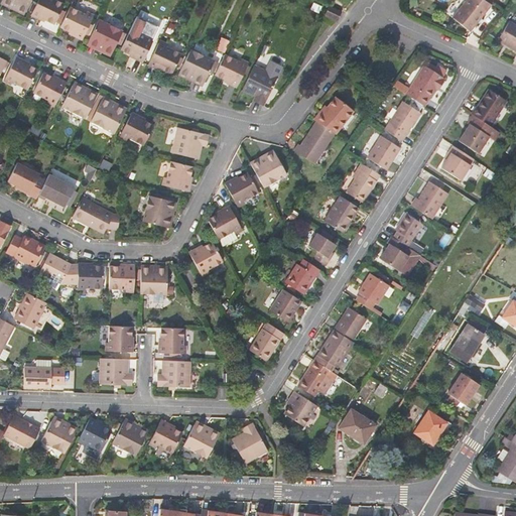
[(2,0),(1,3),(8,7),(10,3),(25,11),(30,0),(2,0)]
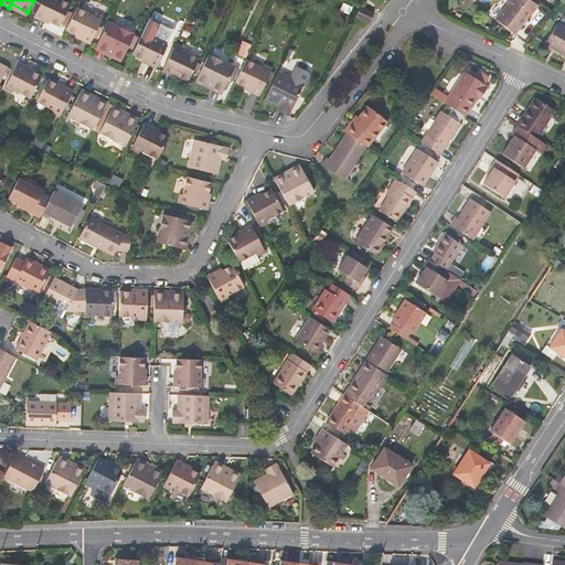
[(60,27),(70,4),(60,0),(42,0),(34,17),(42,21),(42,19),(60,27)]
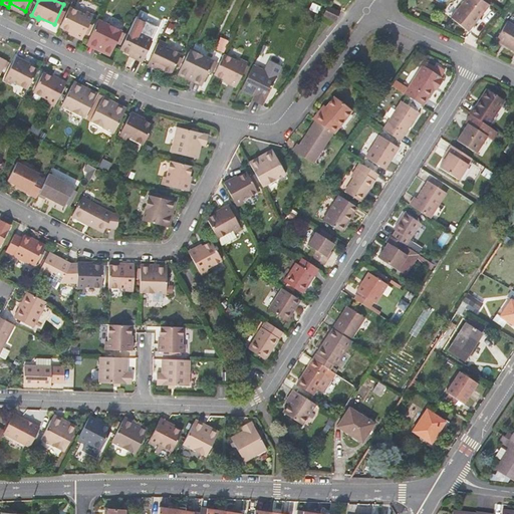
[(489,5),(481,0),(464,0),(449,19),(466,32),(489,5)]
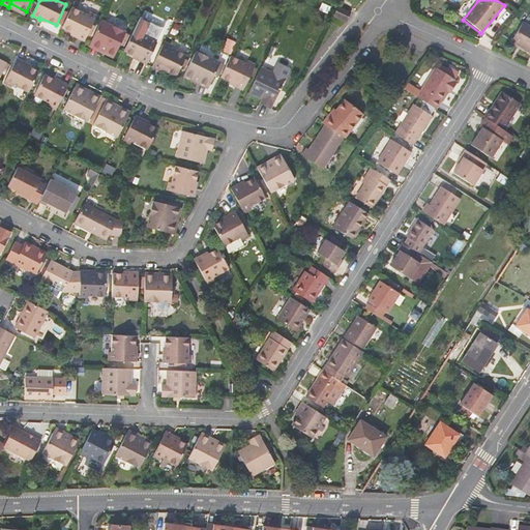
[(26,11),(10,3),(8,7),(24,15),(26,11)]
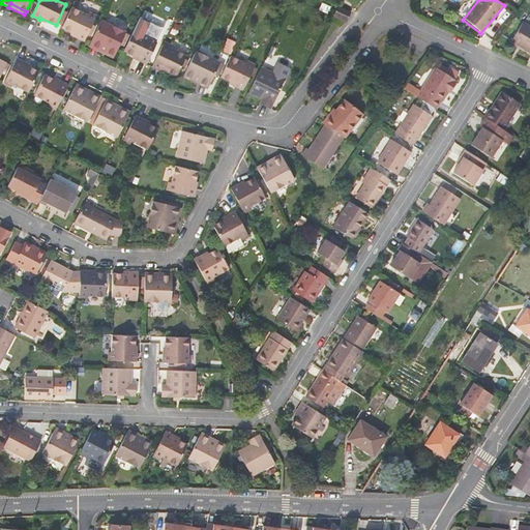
[(77,37),(84,41),(95,19),(88,16),(71,7),(62,28),(78,35),(77,37)]
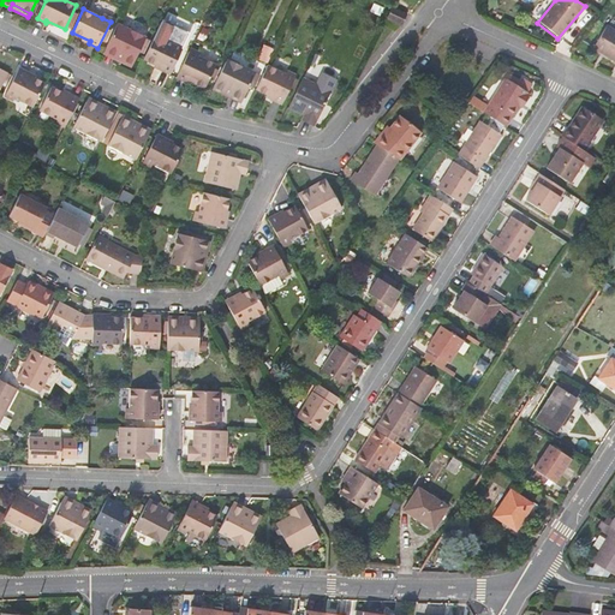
[(392,9),(387,18),(401,25),(406,16),(392,9)]
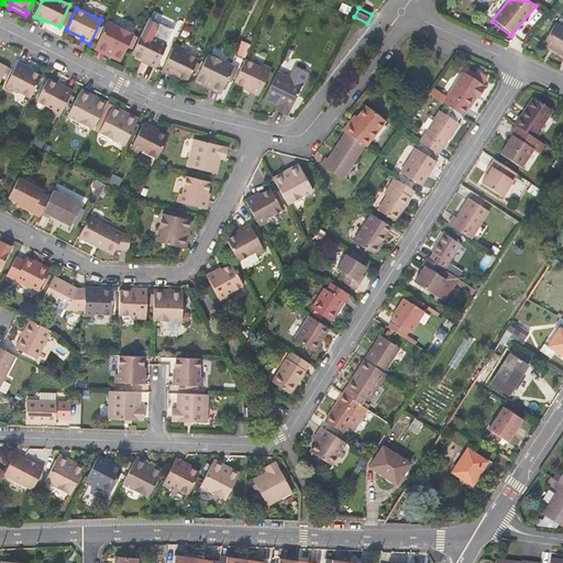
[(108,21),(95,48),(102,53),(105,48),(122,56),(134,33),(108,21)]
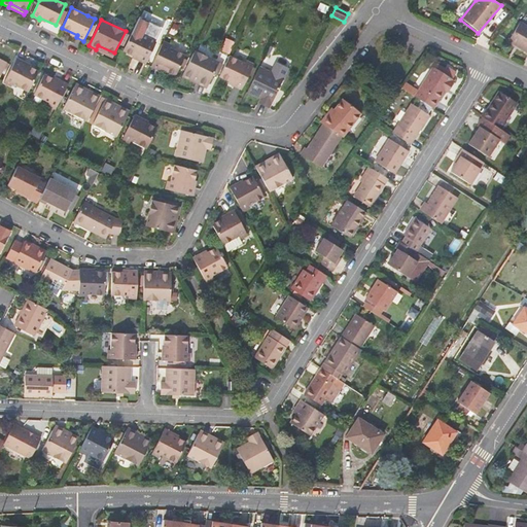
[(526,26),(519,22),(507,40),(526,51),(526,26)]
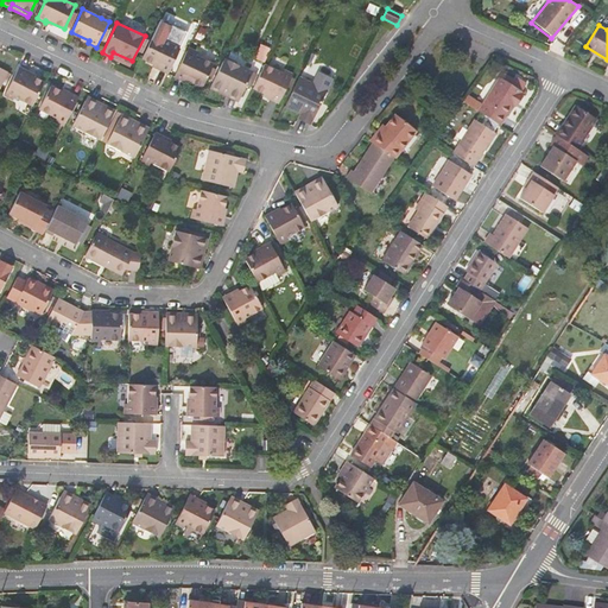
[(153,35),(143,59),(160,68),(159,70),(168,74),(183,44),(175,39),(172,43),(153,35)]
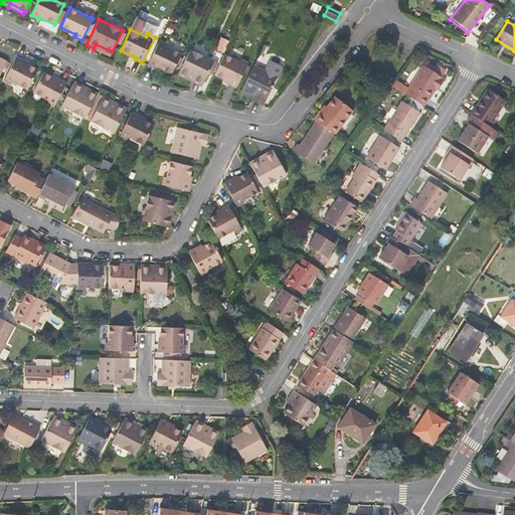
[(171,73),(181,52),(166,45),(159,42),(148,64),(155,68),(156,66),(171,73)]
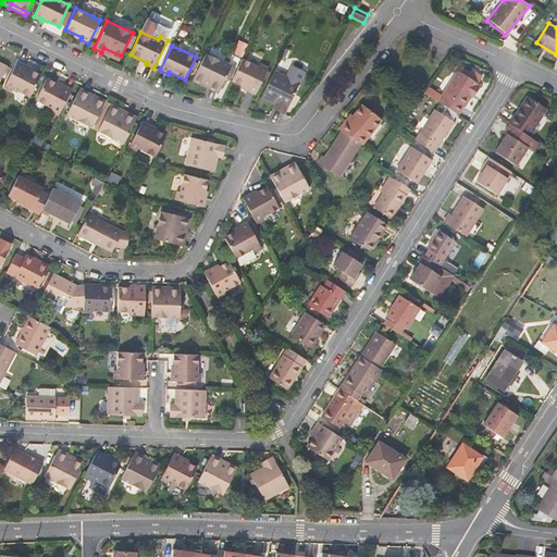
[(121,56),(103,48),(101,52),(119,60),(121,56)]
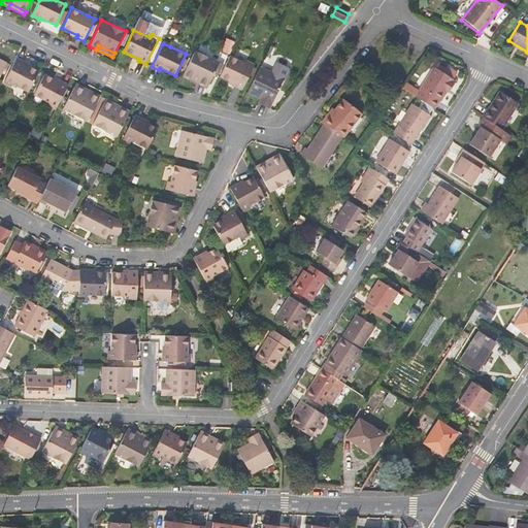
[(196,50),(183,76),(191,80),(193,76),(208,84),(219,61),(196,50)]
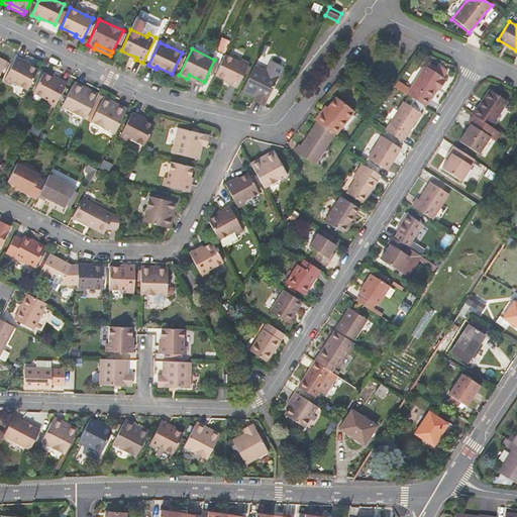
[(230,84),(237,87),(247,65),(240,62),(225,55),(215,75),(231,83),(230,84)]
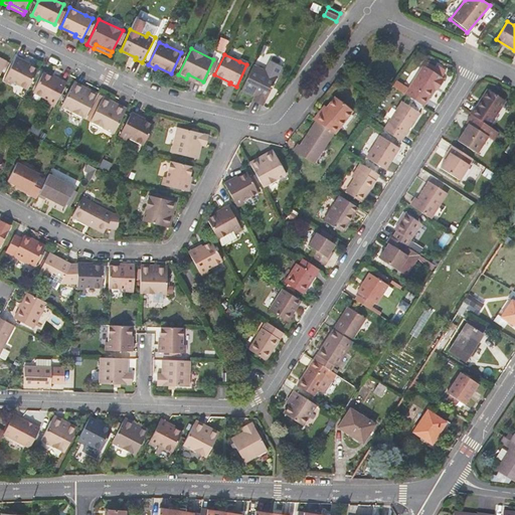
[(5,77),(12,81),(28,90),(38,69),(23,62),(24,60),(16,56),(5,77)]
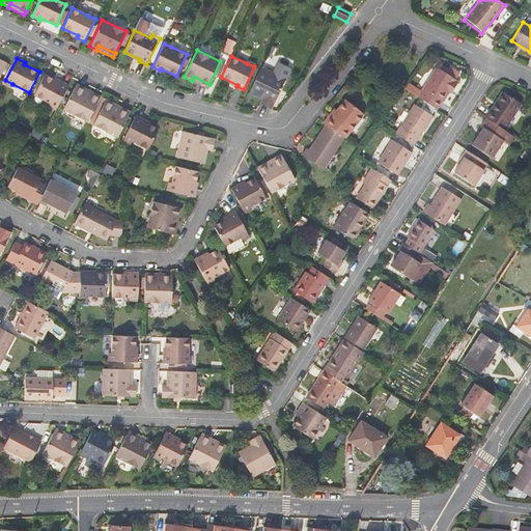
[(262,98),(274,103),(279,92),(282,86),(288,74),(286,73),(289,66),(281,62),(278,68),(264,62),(252,88),(264,94),(262,98)]
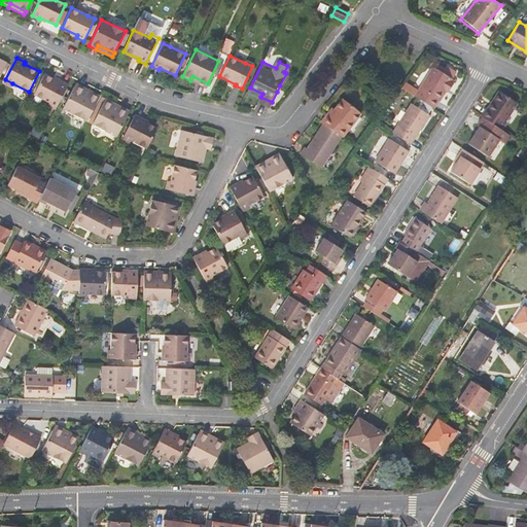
[(432,108),(444,91),(446,88),(449,90),(453,82),(450,80),(451,79),(432,67),(413,97),(418,100),(432,108)]
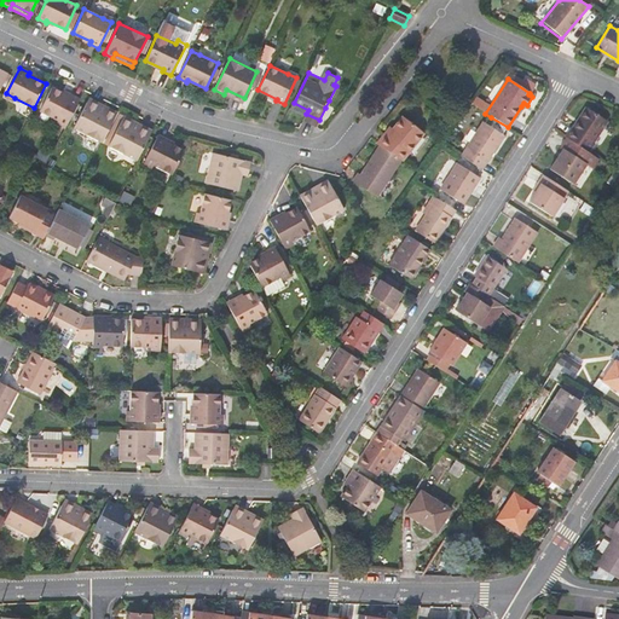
[(40,111),(58,121),(67,126),(81,99),(71,94),(71,97),(52,87),(40,111)]
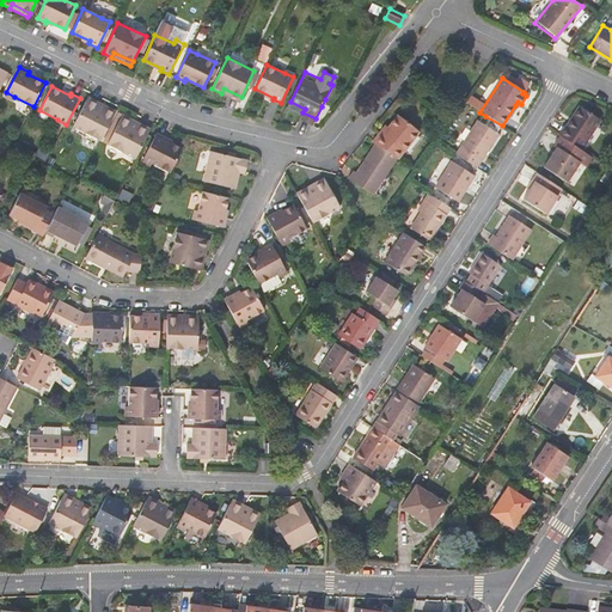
[(242,97),(224,89),(221,93),(239,102),(242,97)]
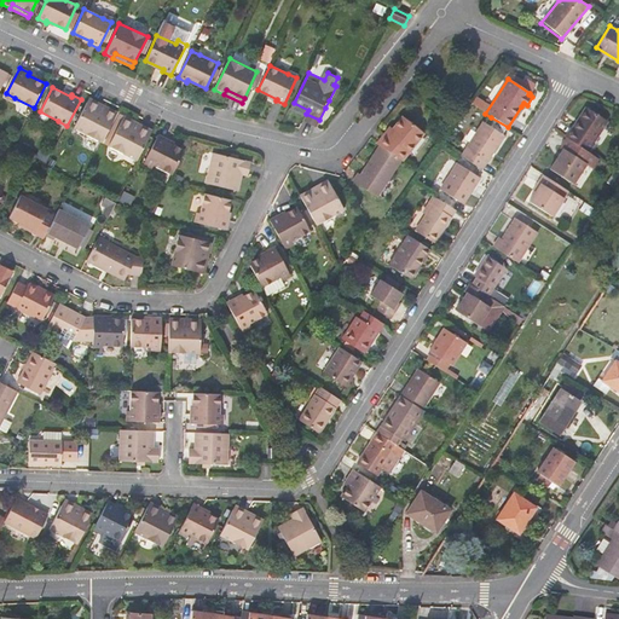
[(90,98),(87,104),(106,113),(109,108),(90,98)]
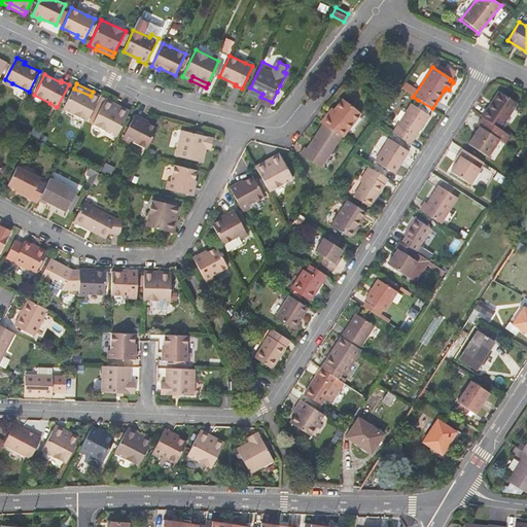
[(91,96),(74,89),(63,109),(88,121),(100,96),(93,92),(91,96)]
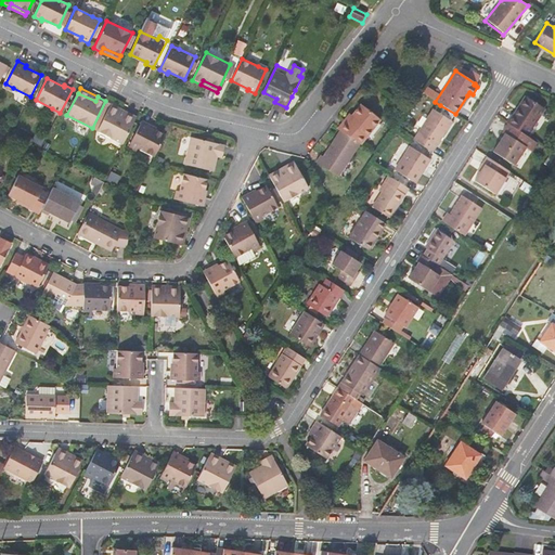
[(514,114),(512,114),(506,123),(507,124),(527,136),(532,127),(531,126),(543,106),(526,95),(514,114)]
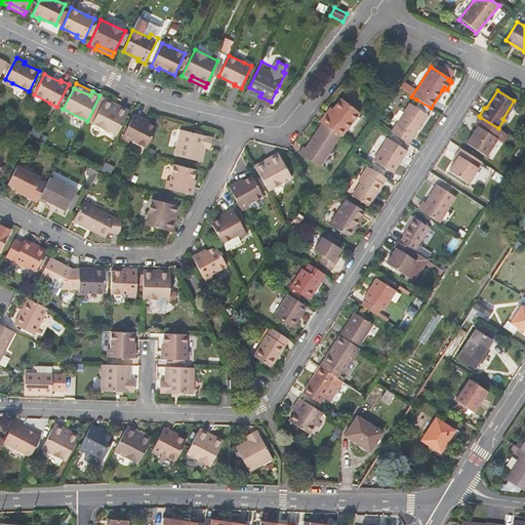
[(112,107),(114,103),(105,98),(92,124),(116,136),(127,115),(112,107)]
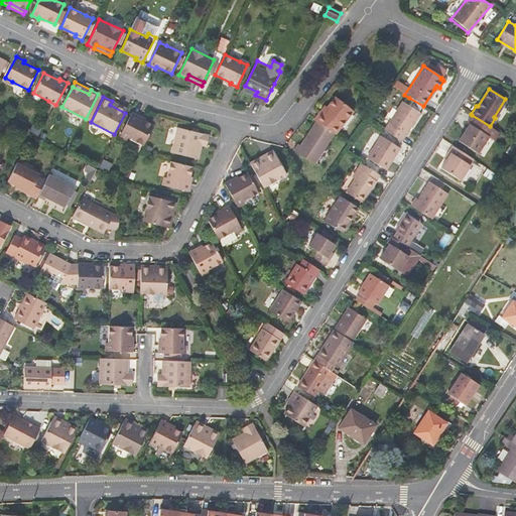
[(324,113),(320,110),(313,120),(315,121),(333,132),(337,135),(354,111),(335,97),(328,107),(324,113)]
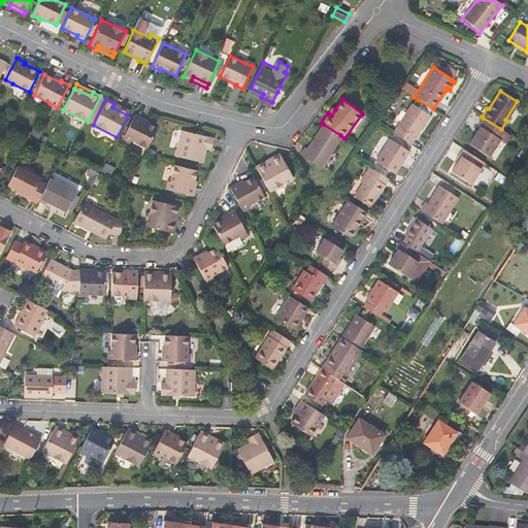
[(433,108),(419,100),(414,107),(428,117),(433,108)]
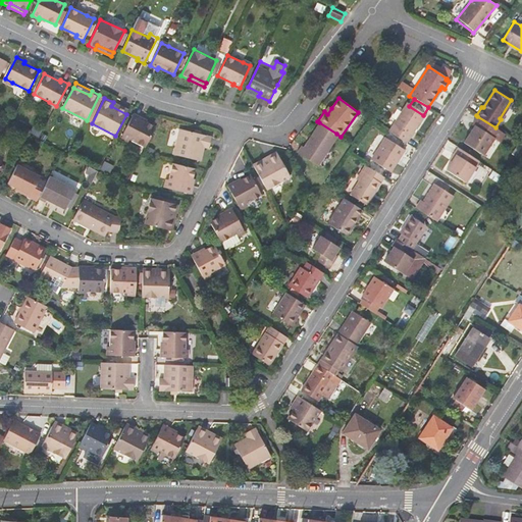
[(128,110),(113,102),(111,106),(126,114),(128,110)]
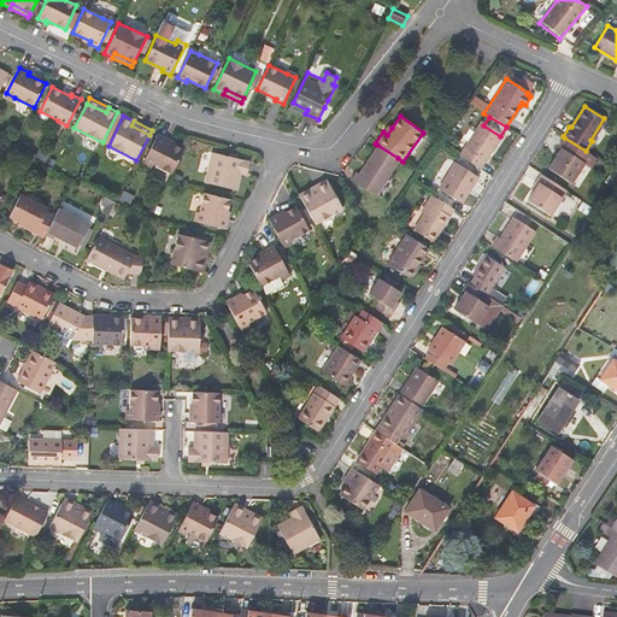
[(500,136),(483,125),(480,123),(459,156),(480,169),(500,136)]
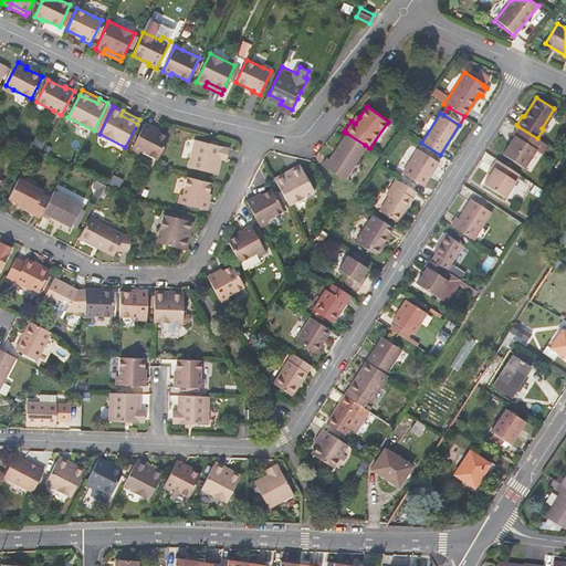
[(133,147),(140,150),(157,160),(168,137),(152,128),(153,127),(145,123),(133,147)]
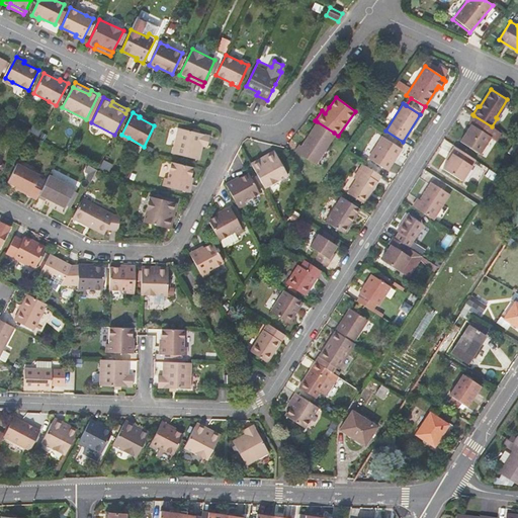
[(492,126),(473,115),(468,123),(470,125),(489,137),(495,141),(501,133),(492,126)]
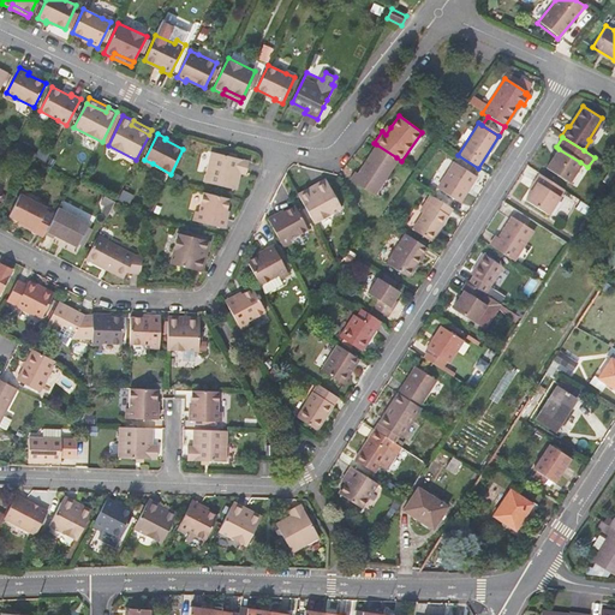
[(350,178),(374,193),(396,157),(376,144),(357,172),(354,171),(350,178)]
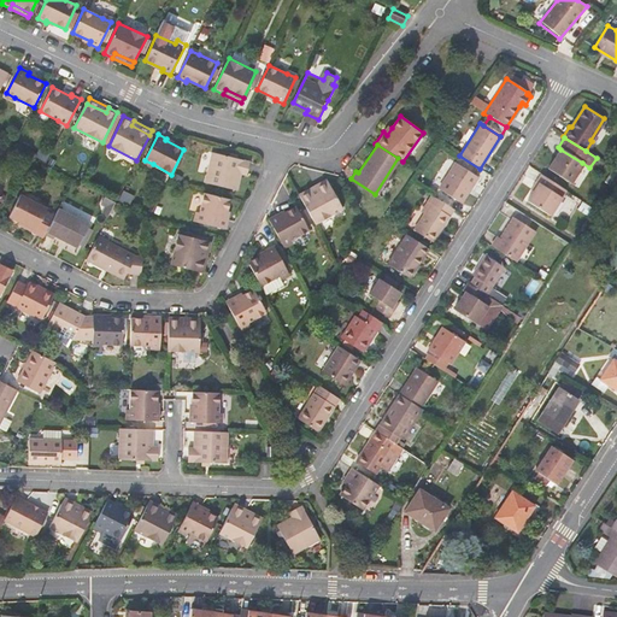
[(570,182),(582,163),(560,150),(548,168),(570,182)]
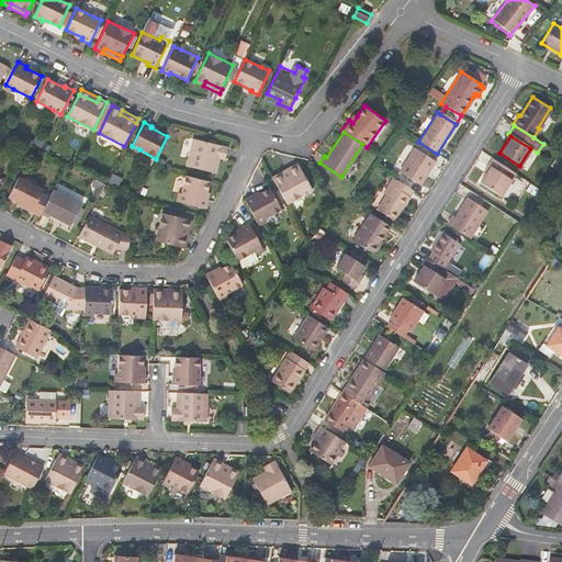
[(193,142),(187,168),(216,176),(221,160),(226,161),(228,149),(216,146),(209,145),(193,142)]
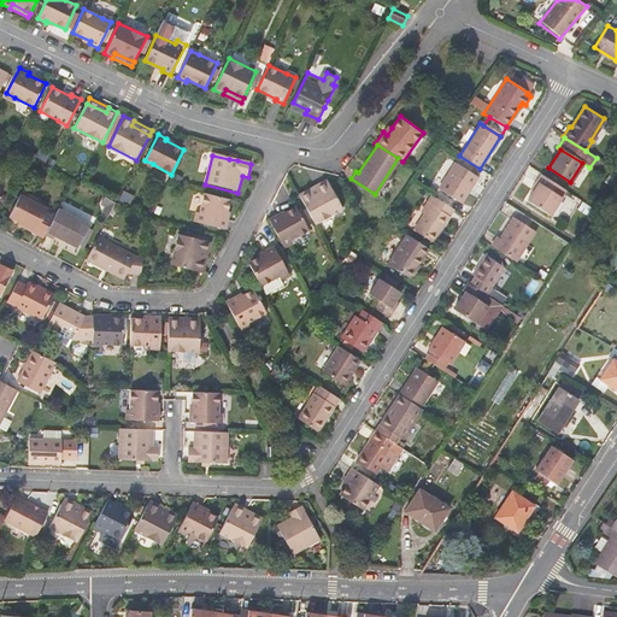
[(477,178),(454,164),(438,189),(458,203),(464,192),(468,194),(477,178)]
